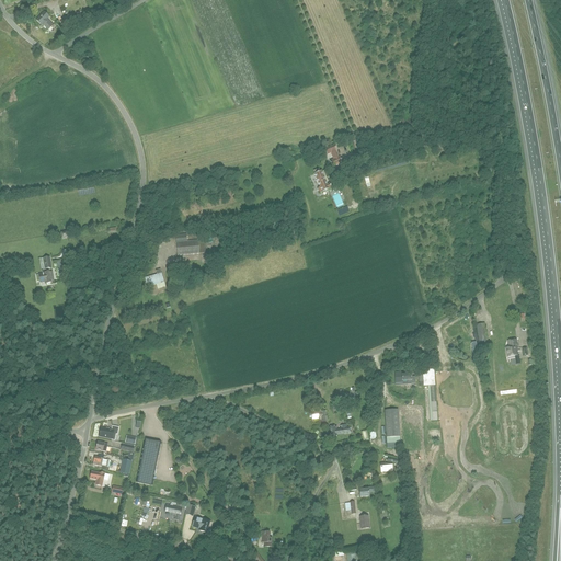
[(44,12),(36,20),(43,26),(43,25),(48,31),(54,25),(47,19),(49,16),(44,12)]
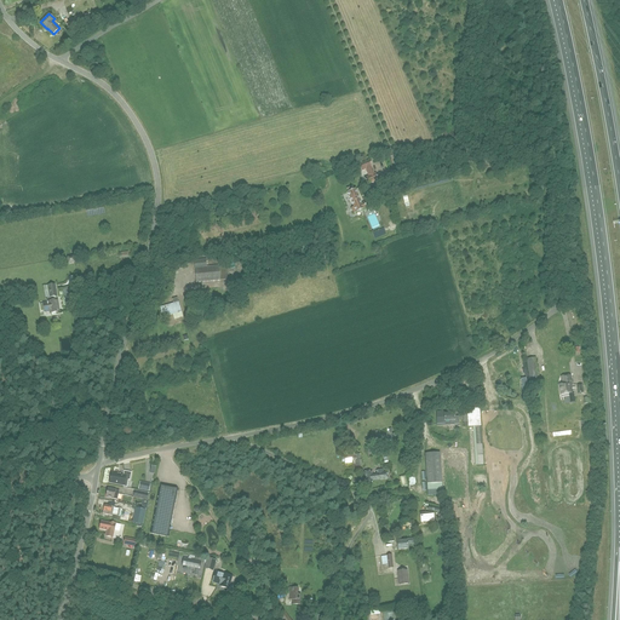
[(70,27),(84,21),(81,15),(68,21),(70,27)]
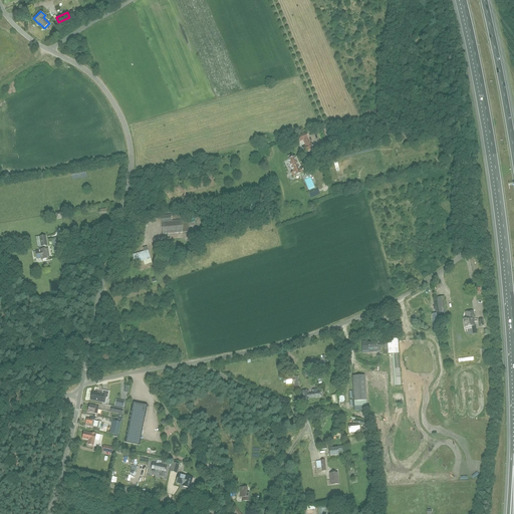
[(306,133),(297,137),(299,143),(303,141),(305,146),(302,148),(304,154),(313,150),(310,144),(310,145),(308,139),(309,139),(306,133)]
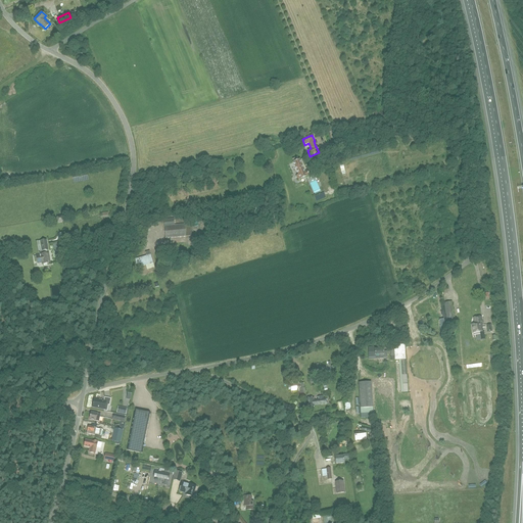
[(299,160),(298,160),(294,162),(293,162),(298,175),(296,176),(298,180),(308,176),(307,171),(304,172),(299,160)]
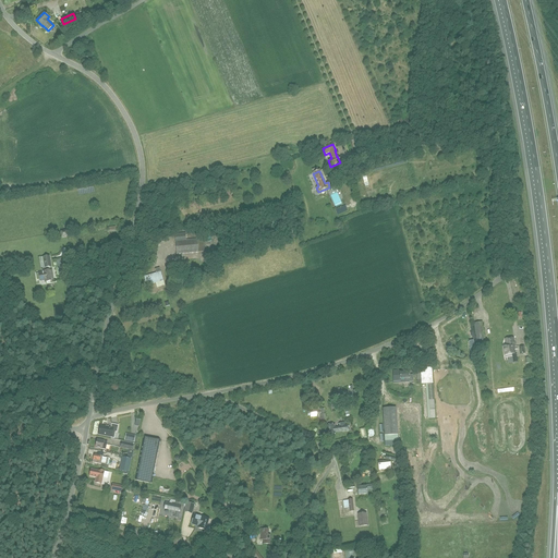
[(338,183),(346,206),(350,205),(349,201),(353,199),(347,180),(338,183)]
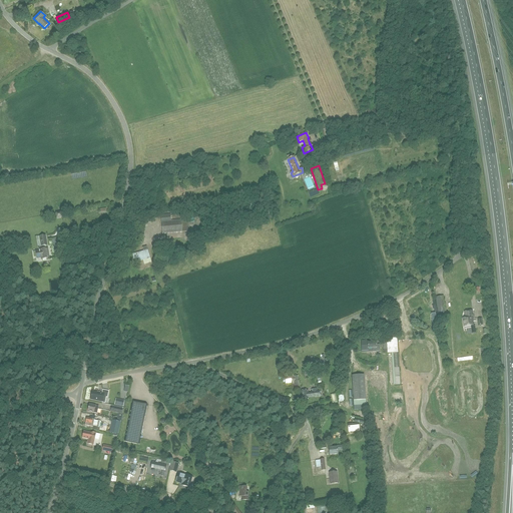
[(160,215),(161,221),(162,233),(182,232),(187,231),(186,219),(181,220),(181,219),(171,220),(170,214),(160,215)]
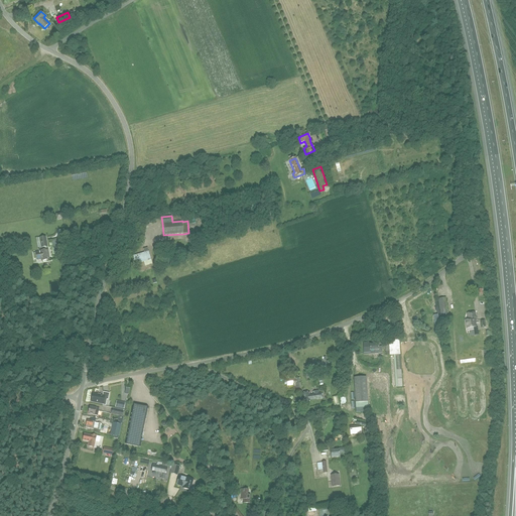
[(49,260),(47,250),(46,247),(47,247),(46,237),(40,238),(42,248),(44,247),(44,250),(39,251),(35,252),(35,253),(33,253),(34,259),(36,259),(37,260),(41,259),(41,261),(49,260)]
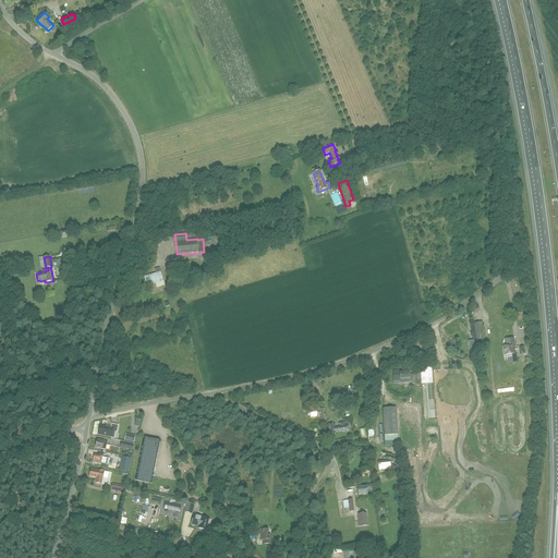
[(156,274),(144,277),(147,286),(164,280),(160,271),(159,268),(155,269),(156,274)]
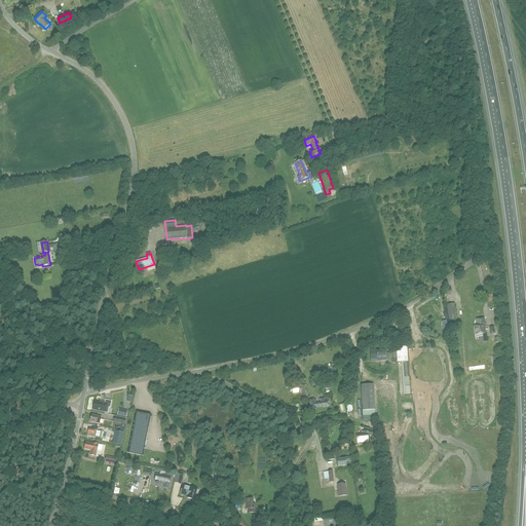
[(454,303),(446,305),(450,324),(457,323),(454,303)]
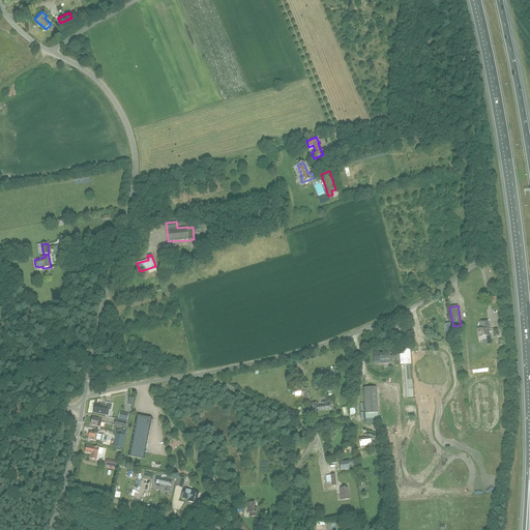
[(491,336),(490,336),(489,332),(492,331),(492,329),(489,330),(488,321),(479,322),(480,329),(478,329),(479,337),(487,336),(488,341),(492,341),(491,336)]
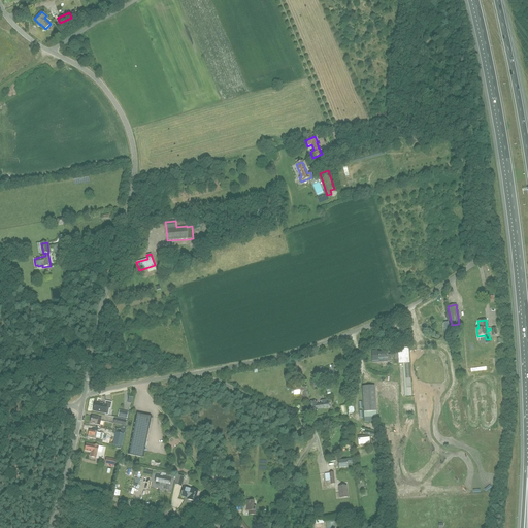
[(499,327),(495,327),(491,328),(492,335),(497,334),(496,333),(497,333),(498,337),(499,336),(499,333),(499,327)]
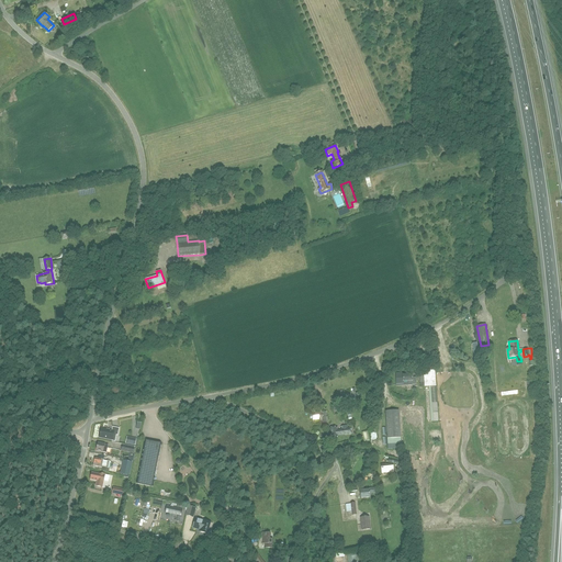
[(426,366),(426,371),(423,371),(424,383),(419,383),(420,388),(429,386),(430,403),(431,403),(433,422),(438,422),(437,403),(436,386),(435,364),(426,366)]
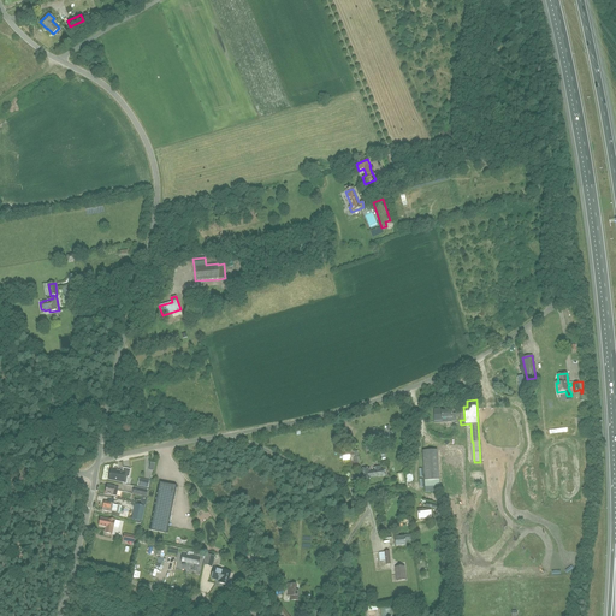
[(456,414),(451,414),(451,409),(433,409),(434,421),(442,421),(442,419),(446,419),(446,418),(451,418),(451,422),(456,422),(456,414)]
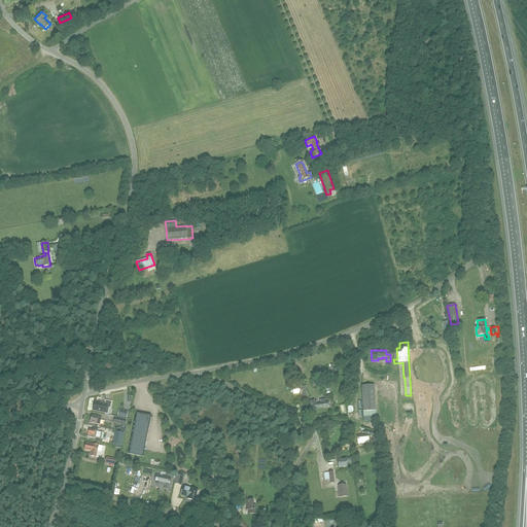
[(308,397),(306,386),(301,386),(301,385),(295,386),(296,395),(302,394),(302,398),(308,397)]
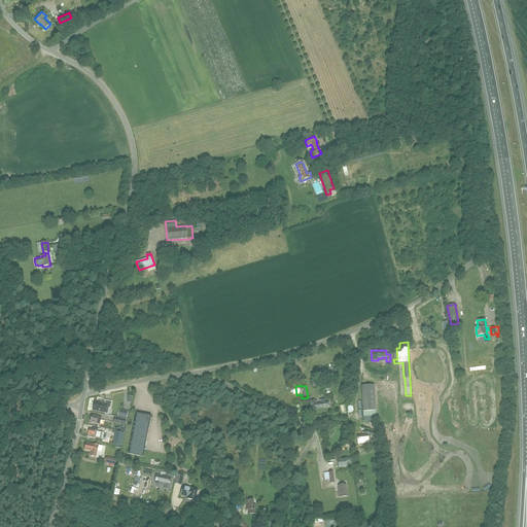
[(361,385),(362,411),(376,411),(374,385),(361,385)]
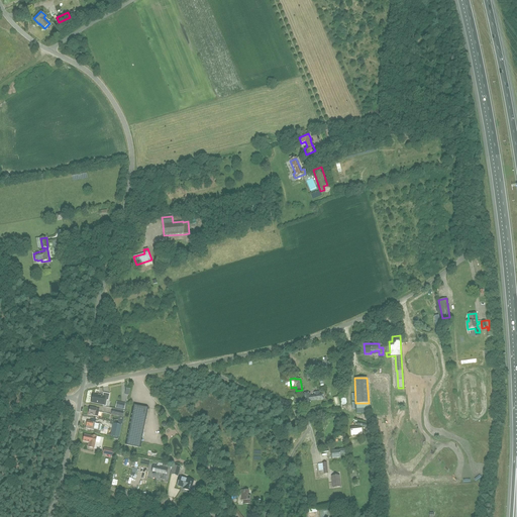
[(314,392),(314,395),(310,396),(310,393),(302,394),(303,403),(311,402),(311,401),(324,399),(323,393),(319,394),(319,391),(314,392)]
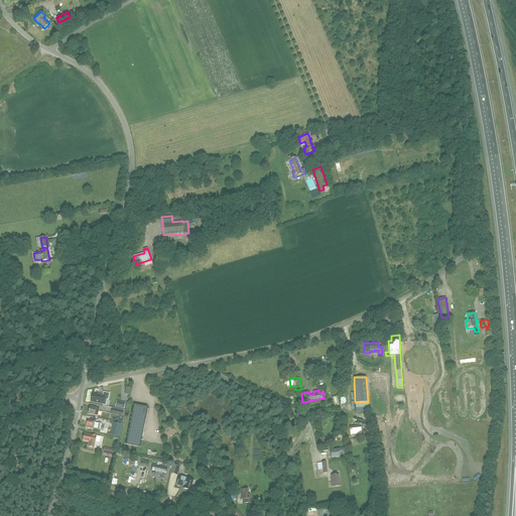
[(109,393),(103,392),(103,395),(93,393),(91,401),(103,403),(104,398),(107,399),(108,397),(109,393)]
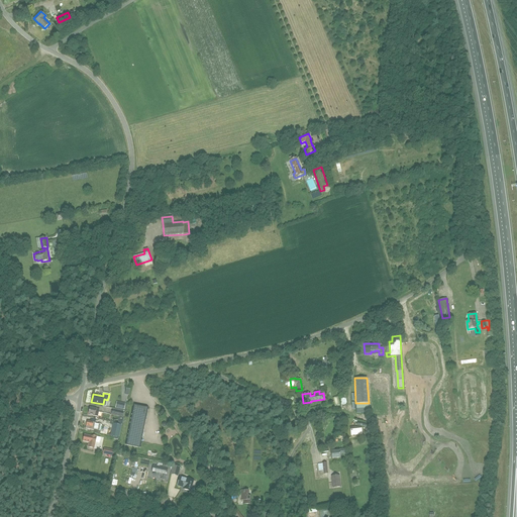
[(148,408),(132,405),(125,444),(140,447),(148,408)]
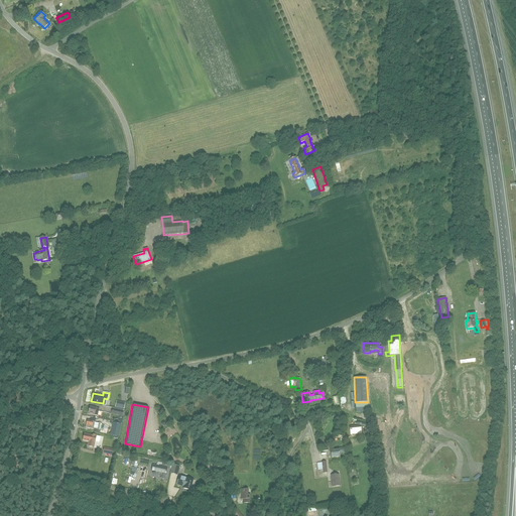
[(100,408),(96,407),(90,406),(88,414),(98,416),(100,408)]
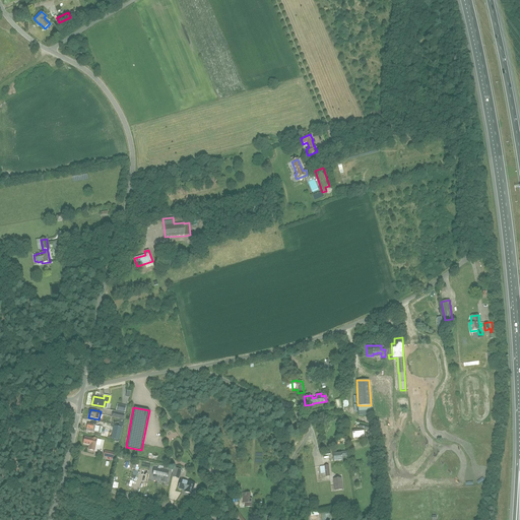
[(87,424),(86,431),(94,433),(95,425),(93,425),(87,424)]
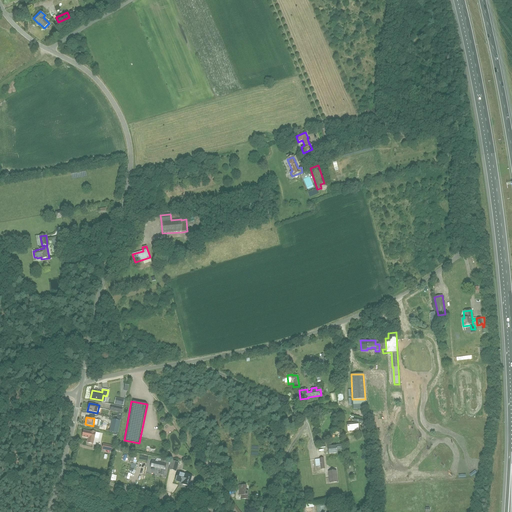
[(347,422),(348,430),(359,429),(358,421),(347,422)]
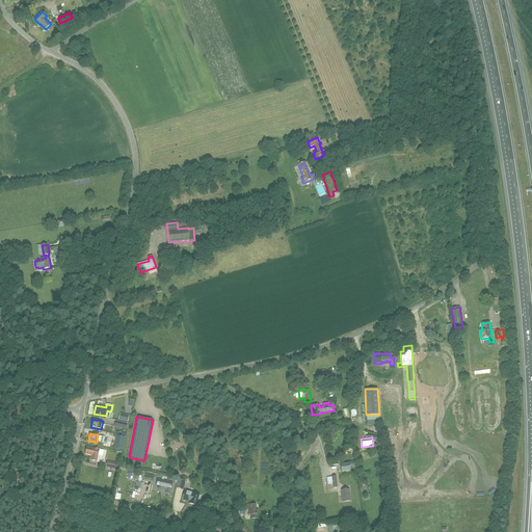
[(90,460),(97,461),(99,454),(101,455),(102,450),(96,449),(86,447),(85,454),(91,455),(90,460)]
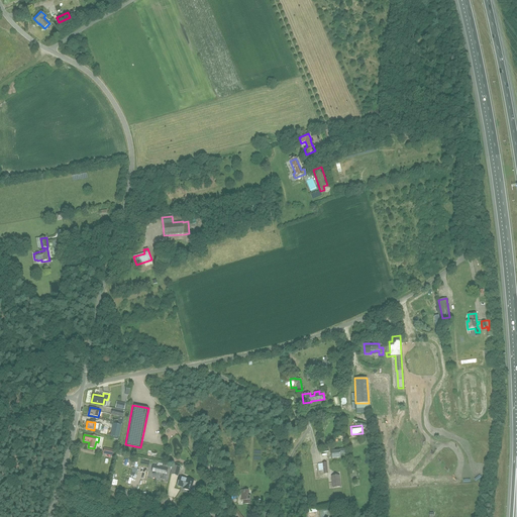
[(103,454),(113,456),(114,449),(104,447),(103,454)]
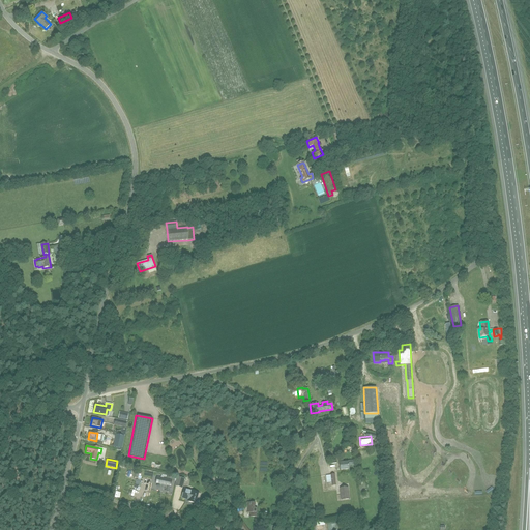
[(343,461),(343,463),(339,463),(340,470),(349,469),(348,466),(355,465),(354,460),(343,461)]
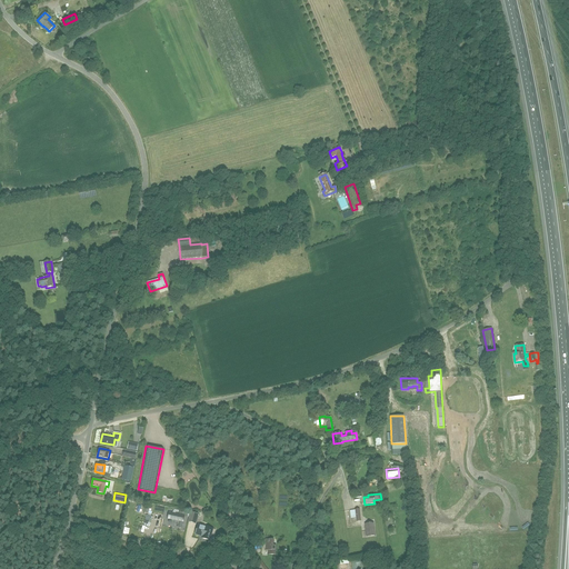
[(350,519),(356,518),(356,522),(361,521),(359,509),(355,509),(355,510),(350,510),(350,519)]
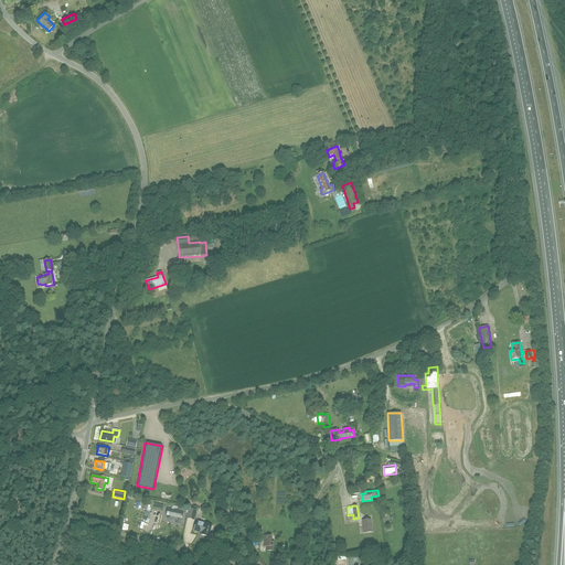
[(168,509),(166,514),(181,519),(183,512),(168,509)]
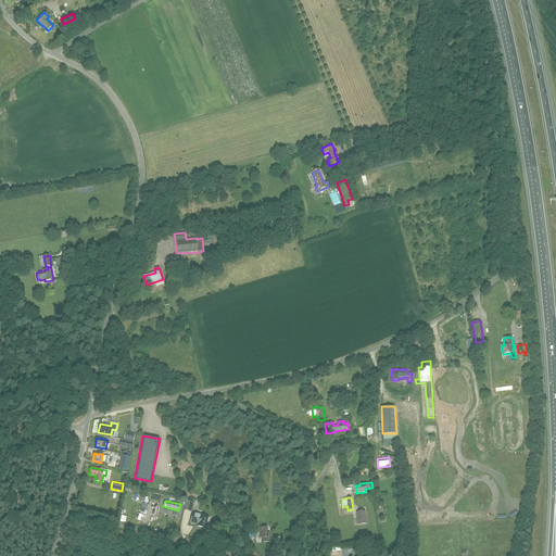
[(184,510),(191,513),(193,502),(186,501),(184,510)]
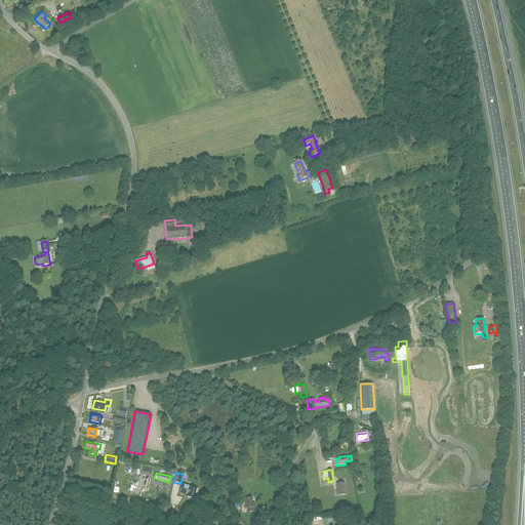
[(345,483),(336,484),(337,495),(346,494),(345,483)]
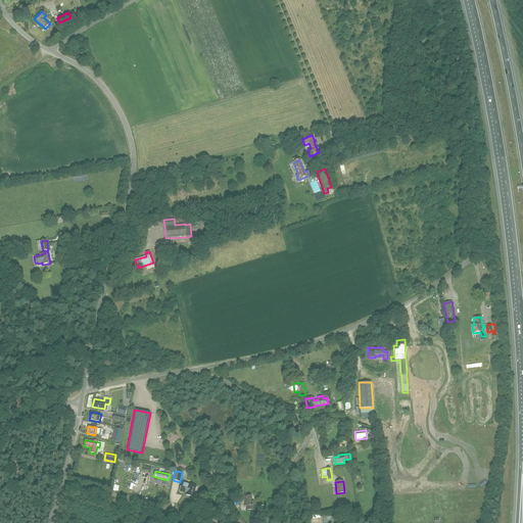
[(185,494),(192,496),(195,485),(182,482),(179,491),(186,493),(185,494)]
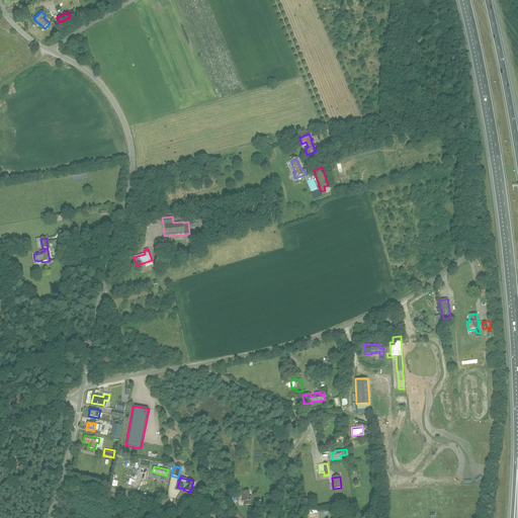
[(239,487),(240,482),(235,482),(232,482),(231,484),(234,485),(234,487),(235,487),(234,493),(239,493),(240,487),(239,487)]
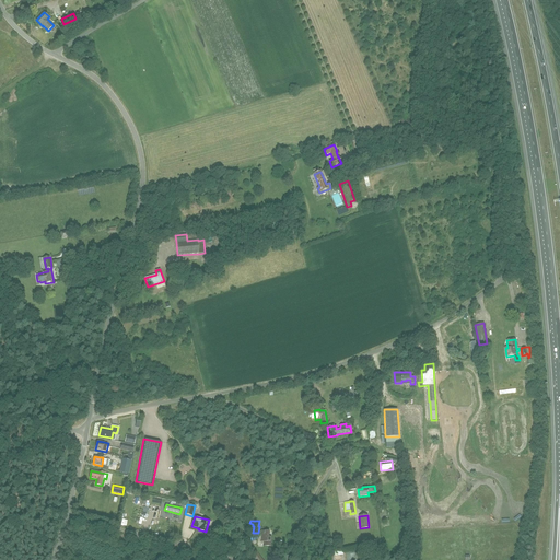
[(263,531),(261,541),(264,541),(264,546),(271,546),(271,536),(269,536),(269,532),(263,531)]
